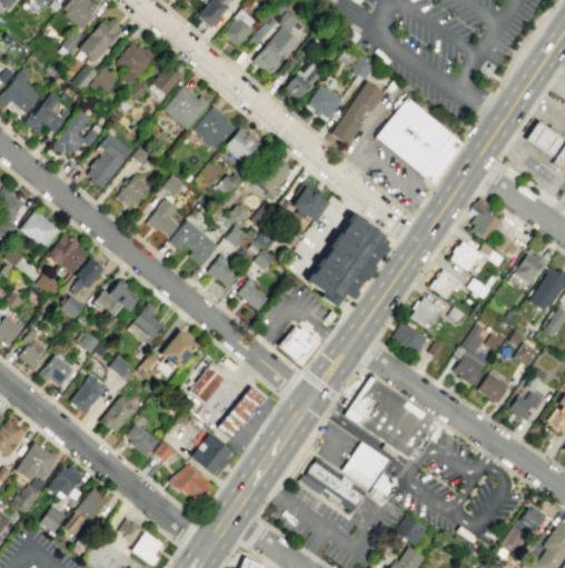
[(16,0),(9,9),(0,0),(16,0)]
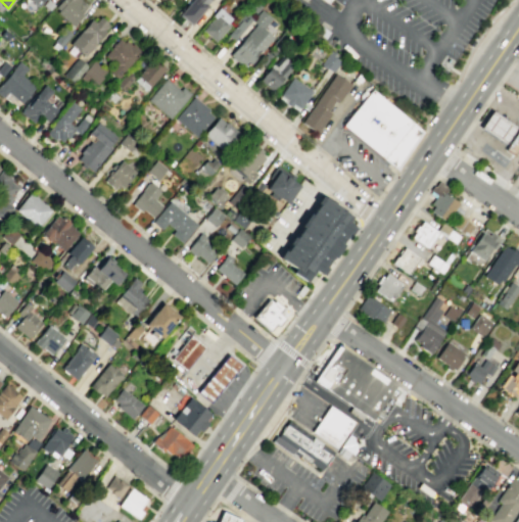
[(31,0),(43,8),(48,0),(31,0)]
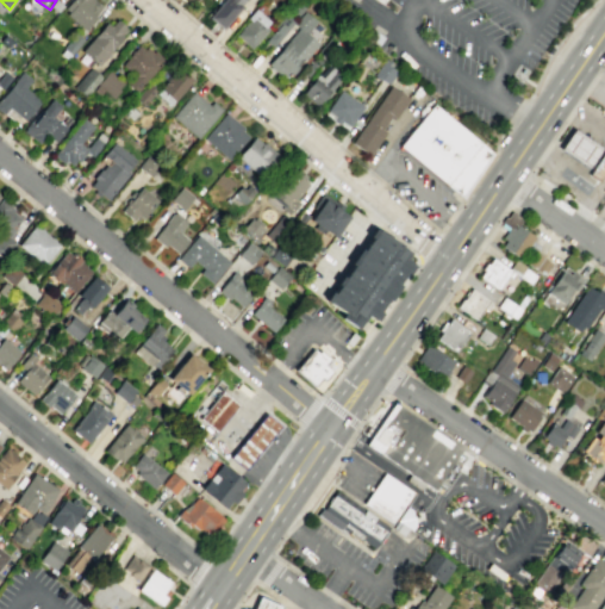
[(97,16),(99,18),(87,31),(69,16),(72,12),(68,10),(76,0),(95,0),(105,7),(97,16)]
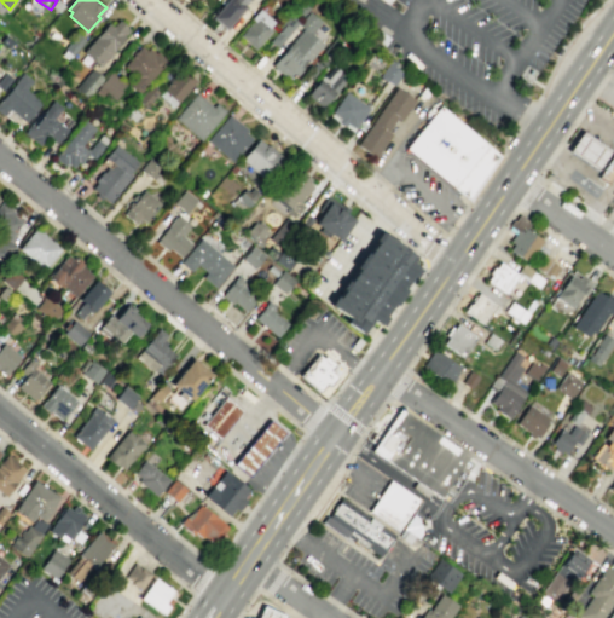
[(214,18),(229,0),(242,0),(248,5),(249,7),(229,32),(214,18)]
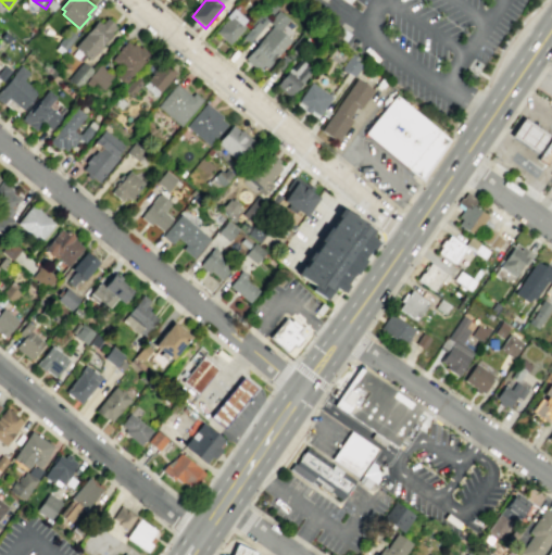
[(217,34),(230,19),(228,17),(236,9),(249,21),(246,25),(248,27),(233,46),(217,34)]
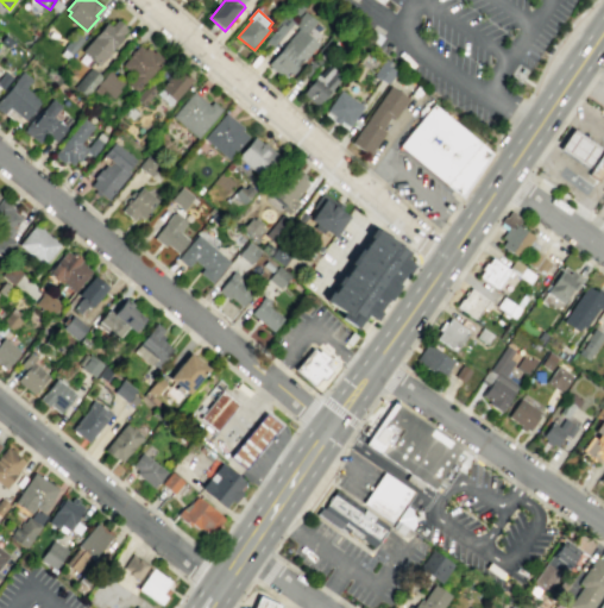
[(308,33),(301,29),(296,24),(307,12),(318,22),(308,33)]
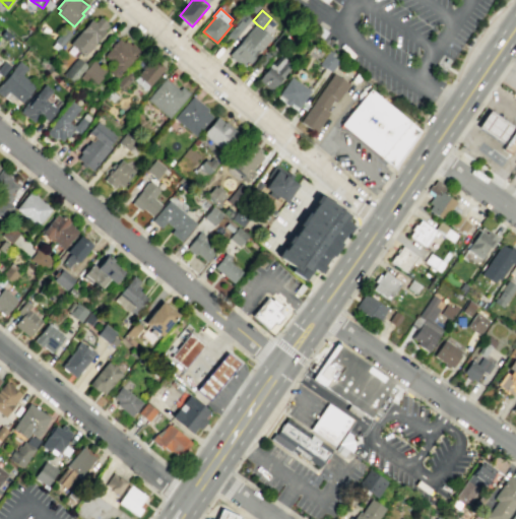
[(228,37),(248,12),(254,18),(234,42),(228,37)]
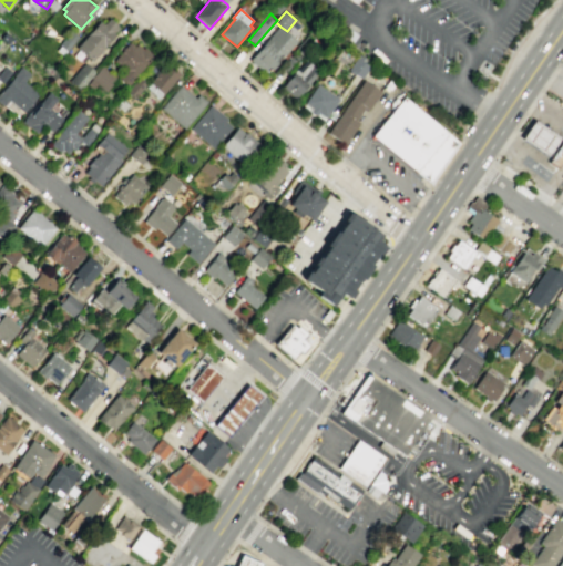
[(79,48),(101,21),(105,26),(111,19),(122,29),(116,34),(94,61),(79,48)]
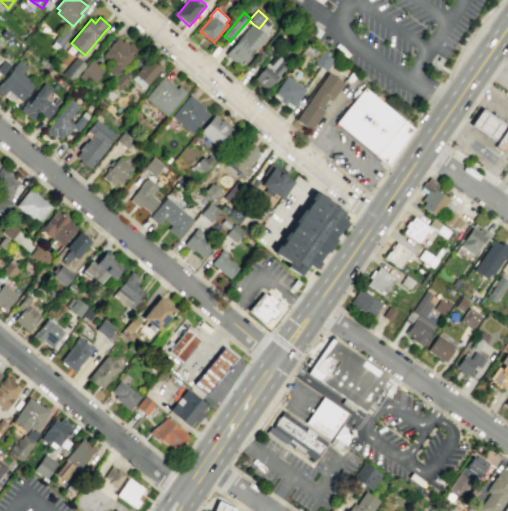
[(227,55),(253,24),(259,28),(267,36),(256,49),(241,67),(227,55)]
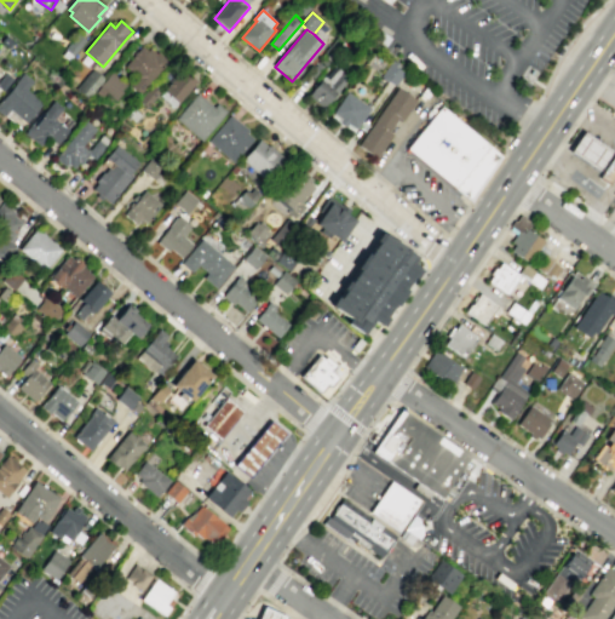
[(323,44),(327,46),(312,62),(310,59),(323,44)]
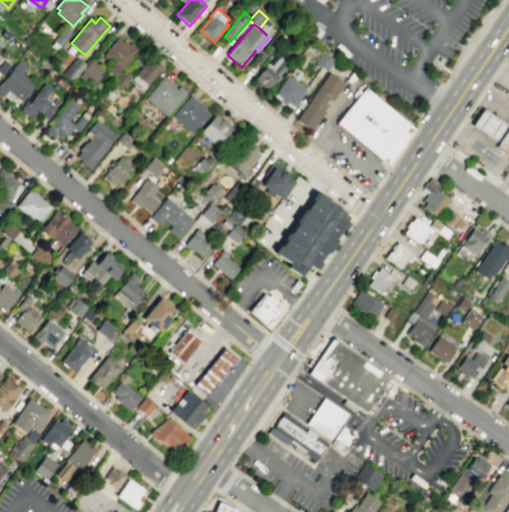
[(104,55),(119,39),(123,42),(125,40),(130,45),(132,43),(141,51),(123,72),(104,55)]
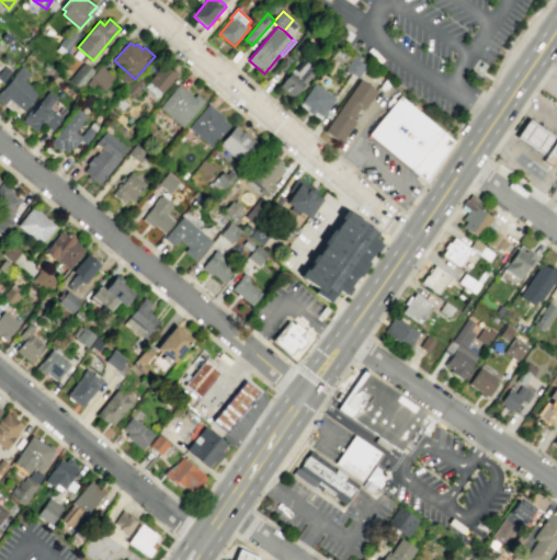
[(348,69),(355,58),(368,67),(361,78),(348,69)]
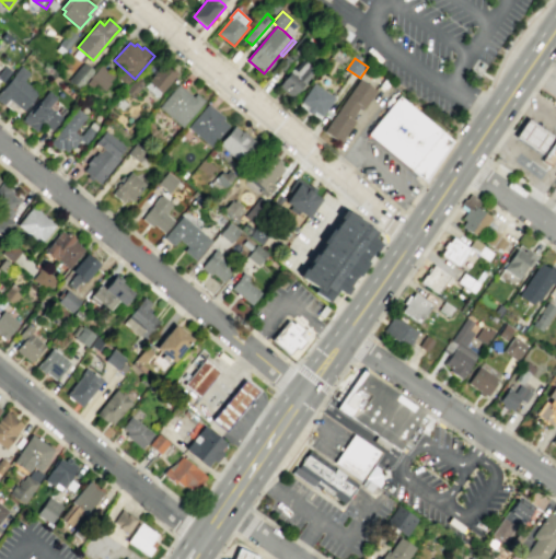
[(281,85),(292,73),(296,76),(308,61),(317,70),(305,84),(294,96),(281,85)]
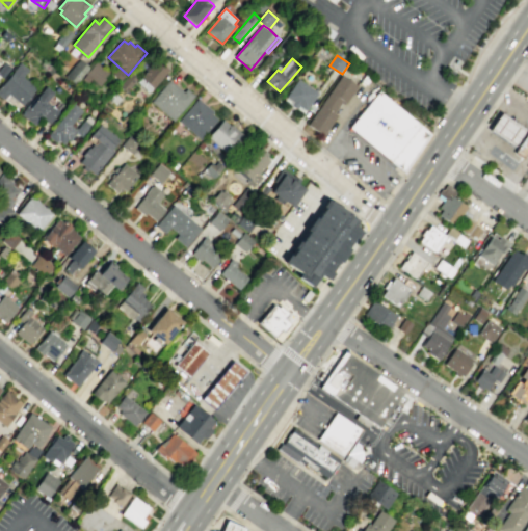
[(68,76),(81,60),(90,69),(77,84),(68,76)]
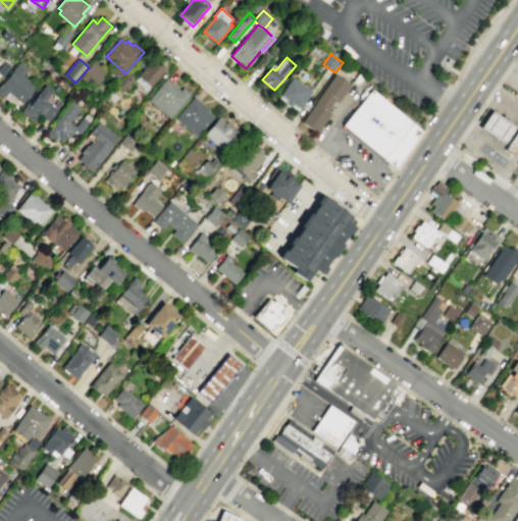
[(140,77),(154,59),(166,70),(152,88),(140,77)]
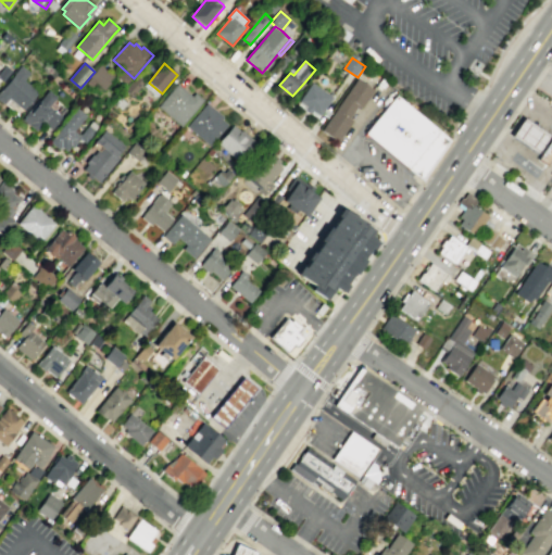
[(91,78),(102,65),(116,77),(105,90),(91,78)]
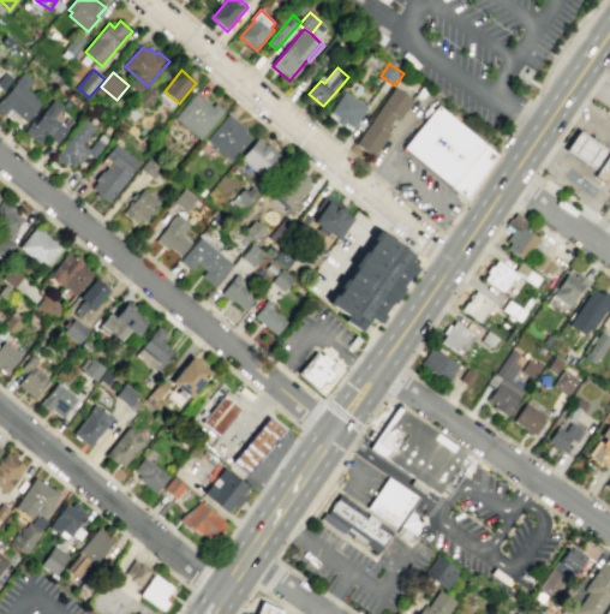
[(0,109),(0,105),(25,73),(35,81),(28,89),(45,102),(29,123),(12,109),(7,115),(0,109)]
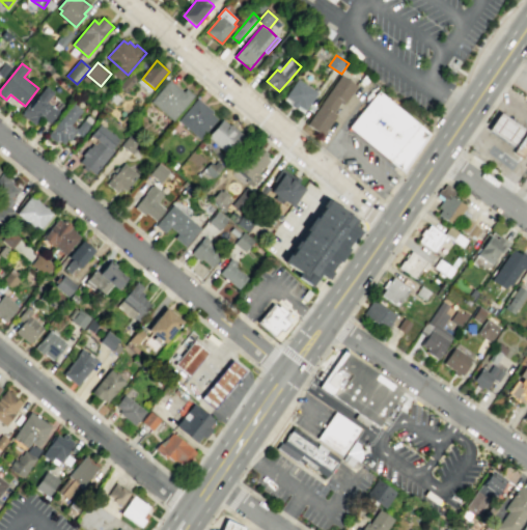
[(0,71),(6,63),(12,68),(4,79),(0,75),(0,71)]
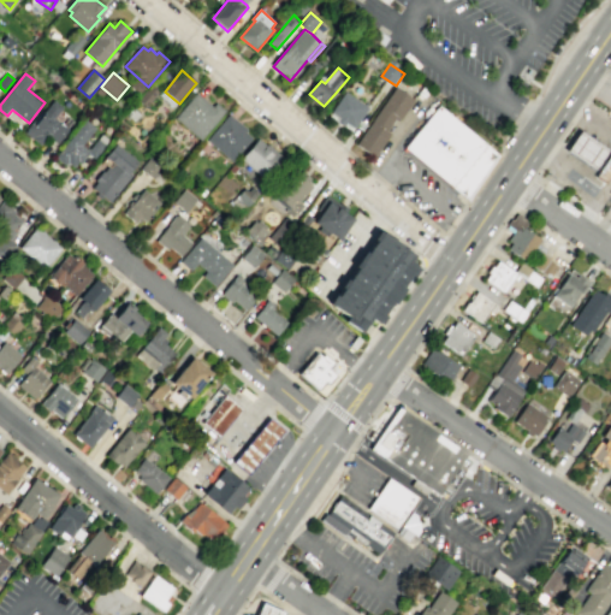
[(374,122),(381,110),(397,87),(416,100),(401,122),(397,119),(389,131),(392,134),(377,158),(357,145),(374,122)]
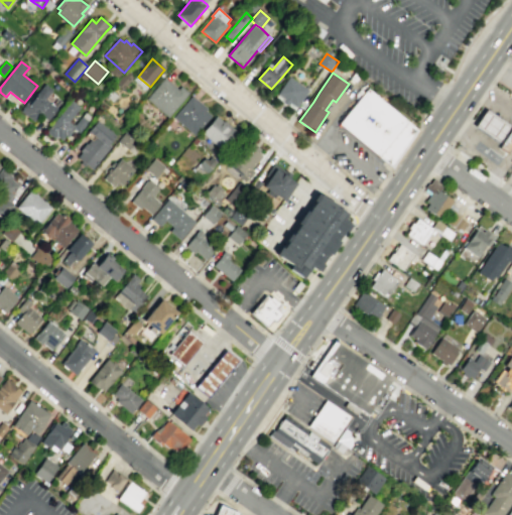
[(279,95),(291,77),(310,91),(298,108),(279,95)]
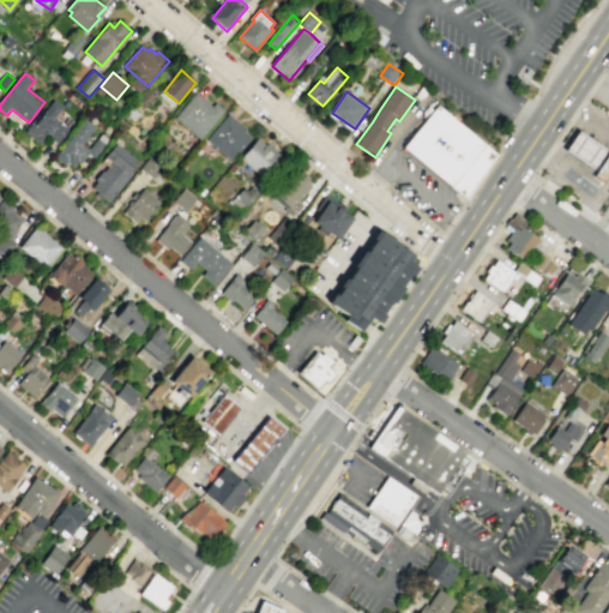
[(176,118),(197,92),(213,107),(217,102),(227,110),(223,115),(203,140),(176,118)]
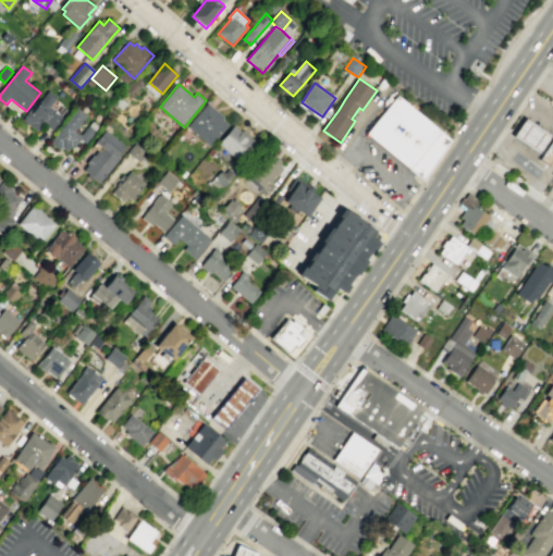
[(50,107),(63,119),(53,131),(45,123),(38,132),(24,120),(49,90),(58,98),(50,107)]
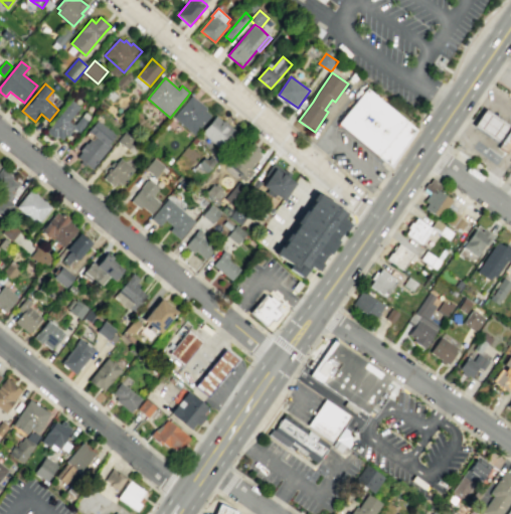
[(391,167),(418,130),(368,89),(339,124),(391,167)]
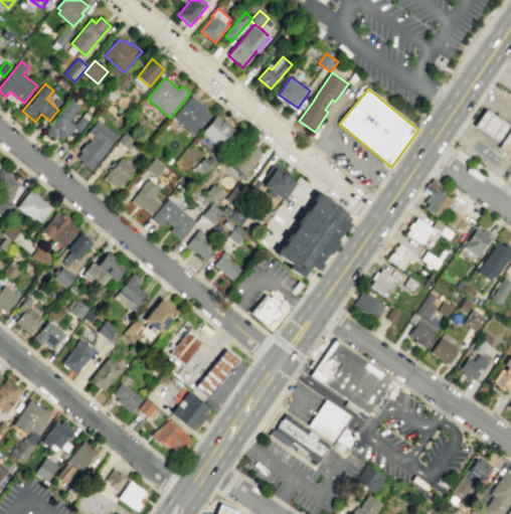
[(174,117),(193,97),(213,114),(195,135),(174,117)]
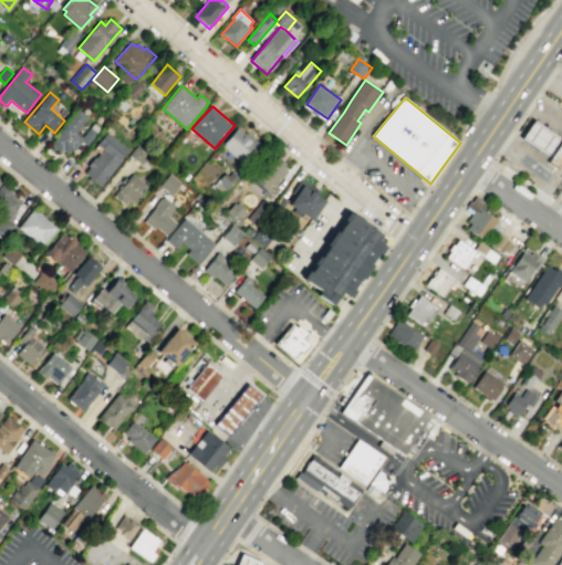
[(53,145),(81,111),(90,117),(77,134),(84,139),(92,128),(99,134),(89,146),(83,142),(76,150),(74,149),(70,154),(64,149),(62,153),(53,145)]
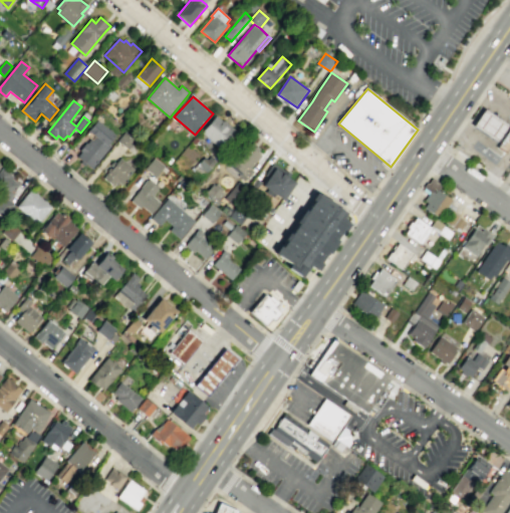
[(486,109),(475,125),(487,133),(497,140),(499,142),(509,125),(507,123),(498,117),(486,109)]
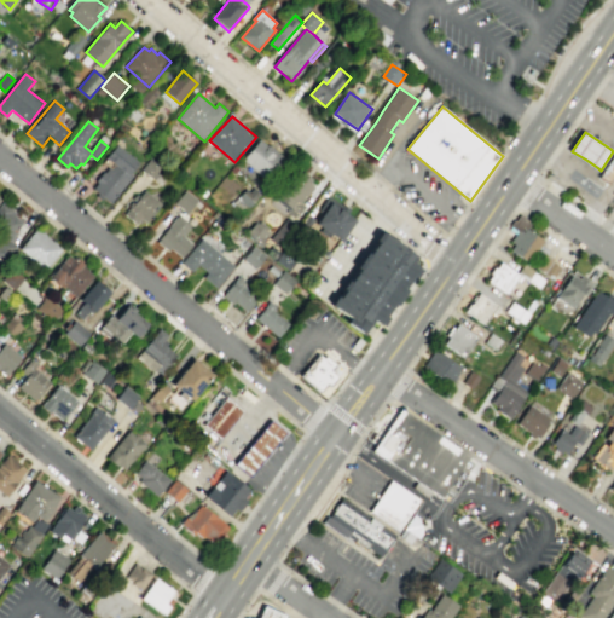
[(244,160),(262,138),(285,157),(267,179),(244,160)]
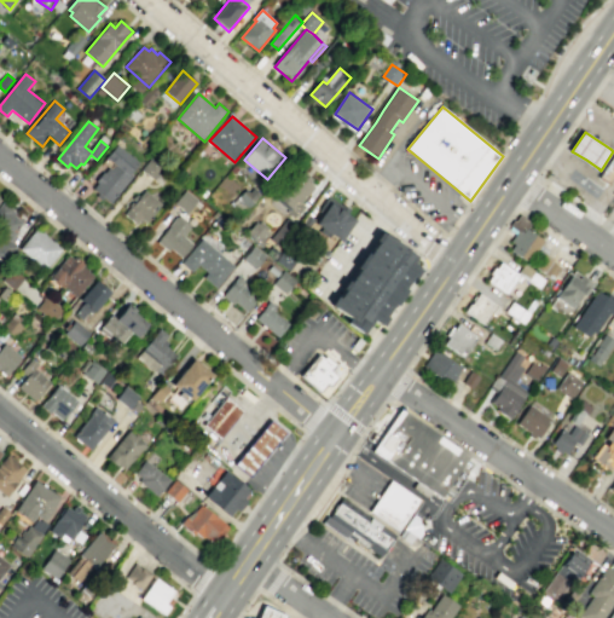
[(131,175),(114,163),(108,159),(117,146),(140,163),(131,175)]
